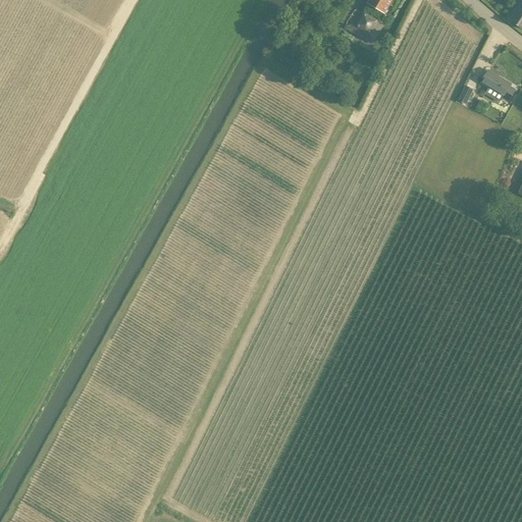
[(392,0),(368,0),(366,3),(383,13),(392,0)]
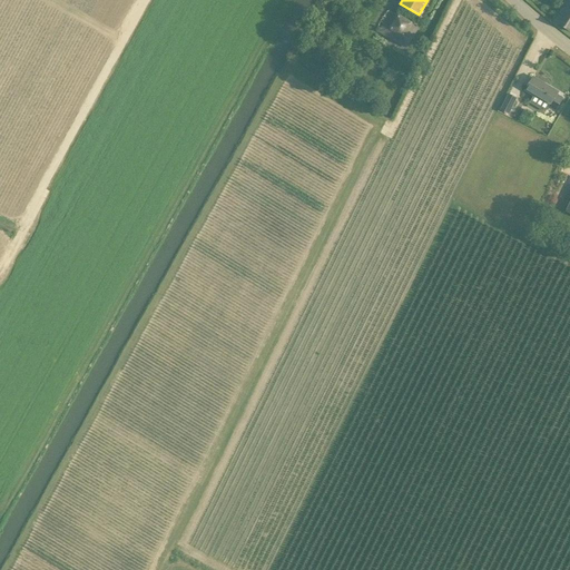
[(569,1),(557,25),(569,32),(569,31),(569,1)]
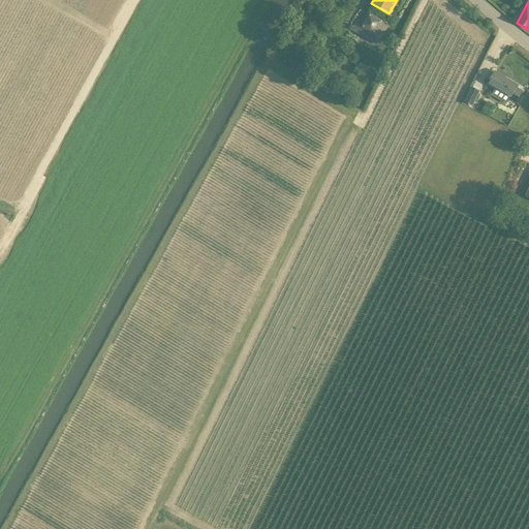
[(376,45),(387,26),(362,10),(350,30),(376,45)]
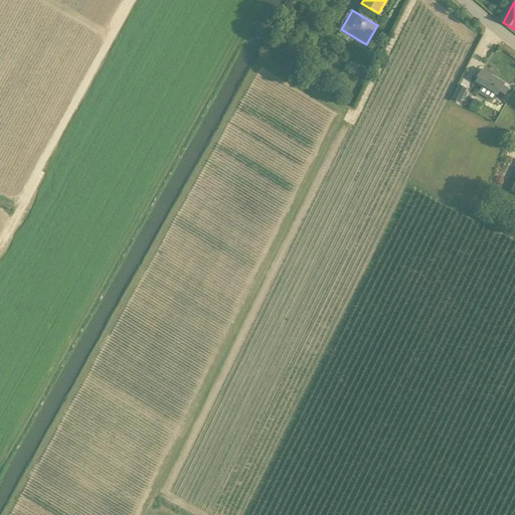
[(480,70),(474,81),(482,86),(496,94),(495,96),(501,100),(507,90),(502,86),(503,83),(496,78),(495,80),(480,70)]
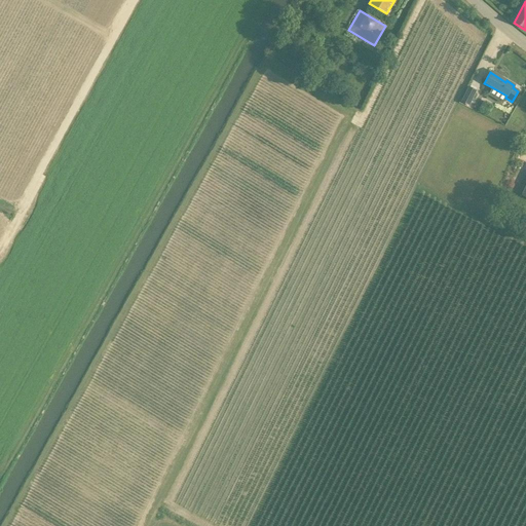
[(468,86),(460,102),(468,106),(477,90),(468,86)]
